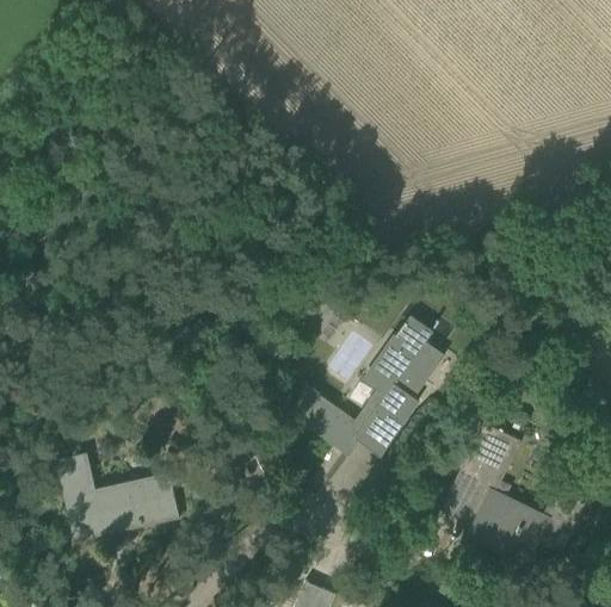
[(323,298),(301,329),(315,339),(338,308),(323,298)]
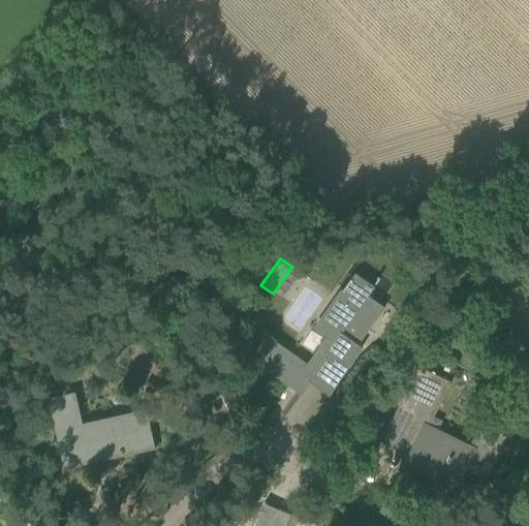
[(313,329),(325,338),(308,363),(266,334),(249,359),(302,395),(311,382),(329,394),(363,347),(359,344),(384,307),(369,296),(375,286),(353,272),(313,329)]
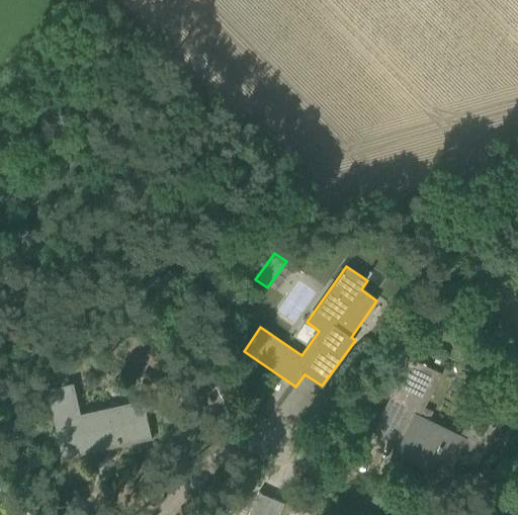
[(402,443),(396,454),(446,480),(455,461),(475,470),(503,413),(478,402),(461,435),(421,416),(441,374),(410,359),(373,434),(374,435),(376,431),(402,443)]
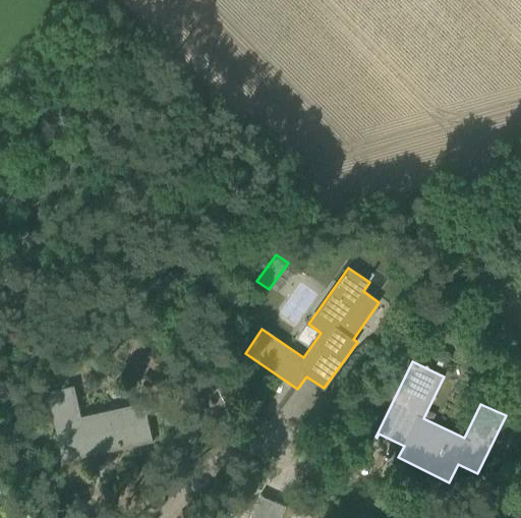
[(209,372),(224,404),(235,398),(220,367),(209,372)]
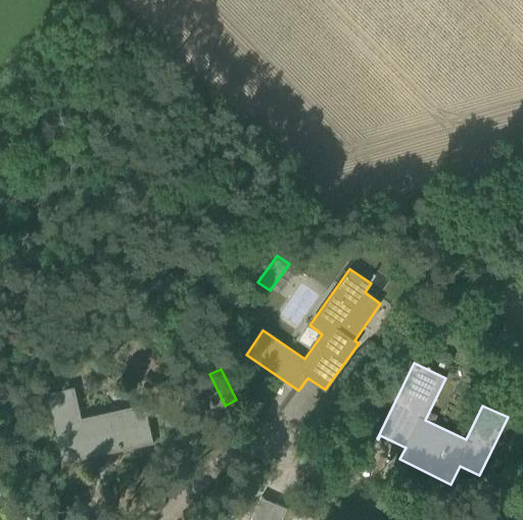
[(47,393),(63,465),(153,444),(144,404),(82,418),(75,387),(47,393)]
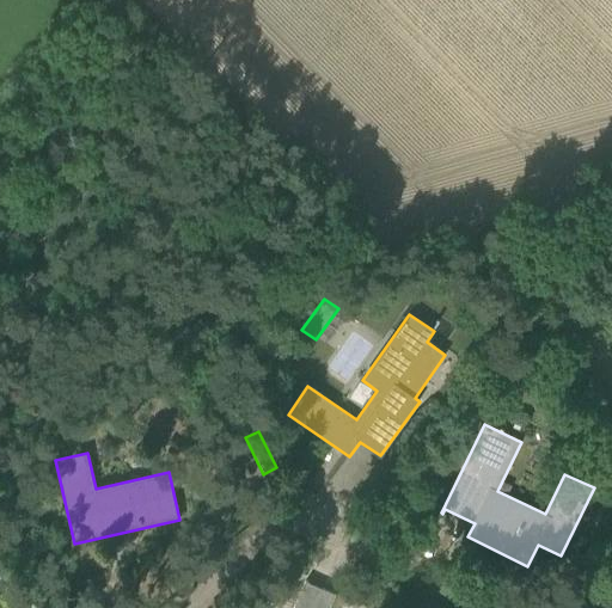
[(331,607),(336,597),(305,584),(294,607),(331,607)]
